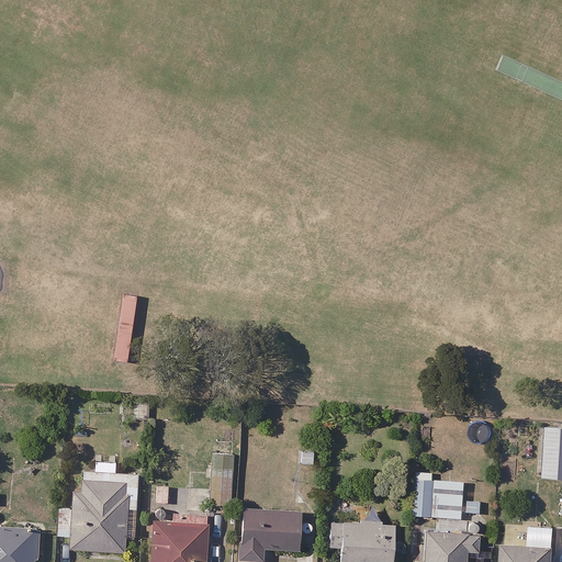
[(235,441),(215,440),(211,503),(231,504),(235,441)]
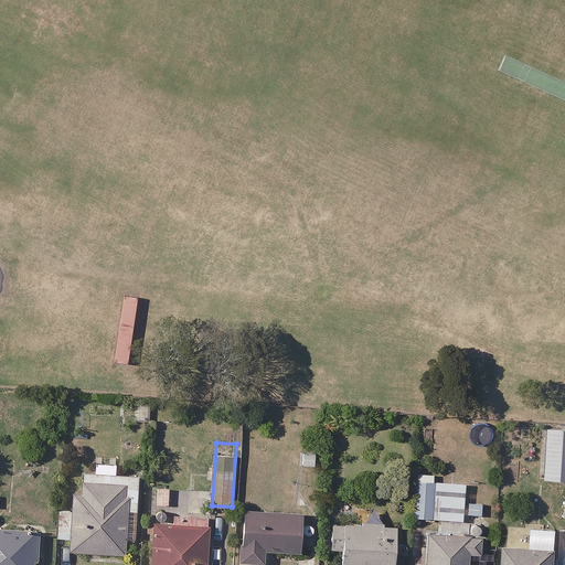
[(96,473),(84,472),(83,486),(83,492),(74,492),(73,511),(60,510),(59,537),(72,539),(71,551),(125,554),(128,511),(138,511),(140,477),(116,475),(117,465),(97,464),(96,473)]
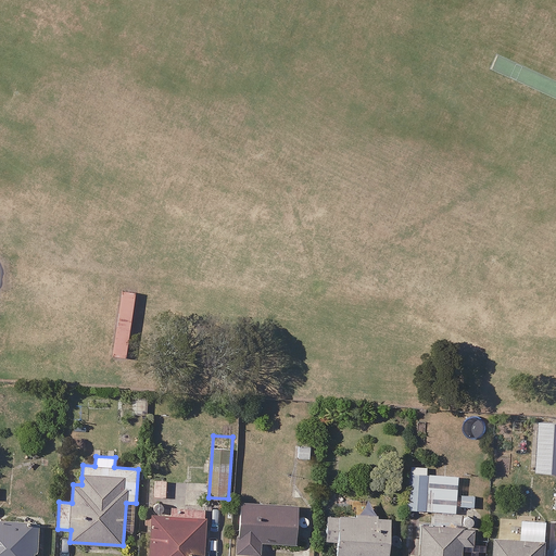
[(173,477),(151,471),(146,495),(168,501),(173,477)]
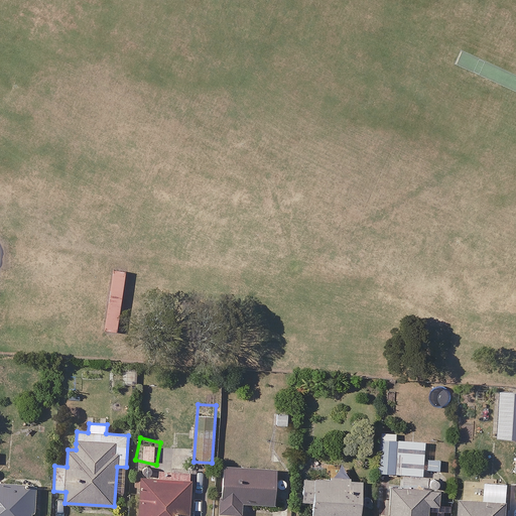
[(400,441),(379,438),(374,474),(395,477),(400,441)]
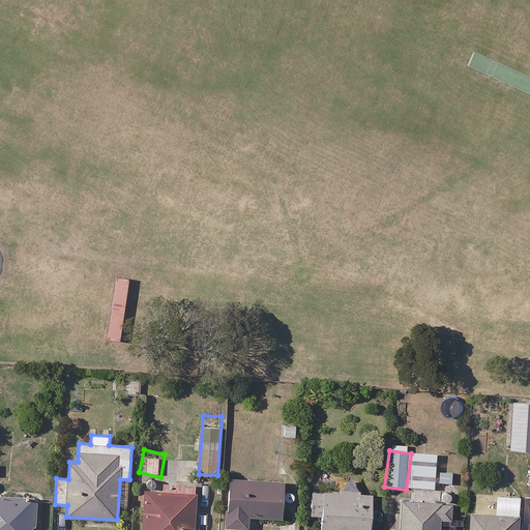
[(455,487),(455,469),(439,469),(438,487),(455,487)]
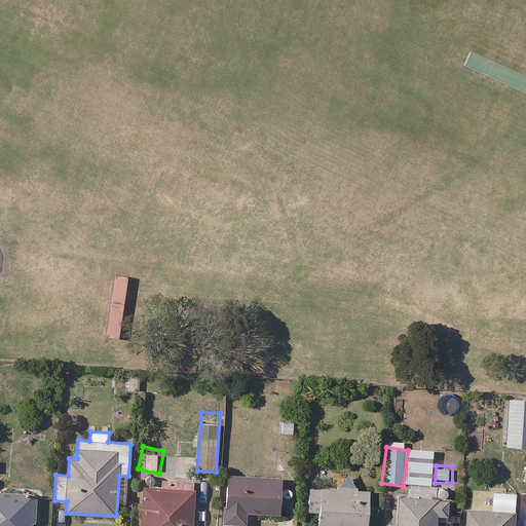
[(228,475),(226,524),(247,525),(248,513),(282,515),(285,478),(228,475)]
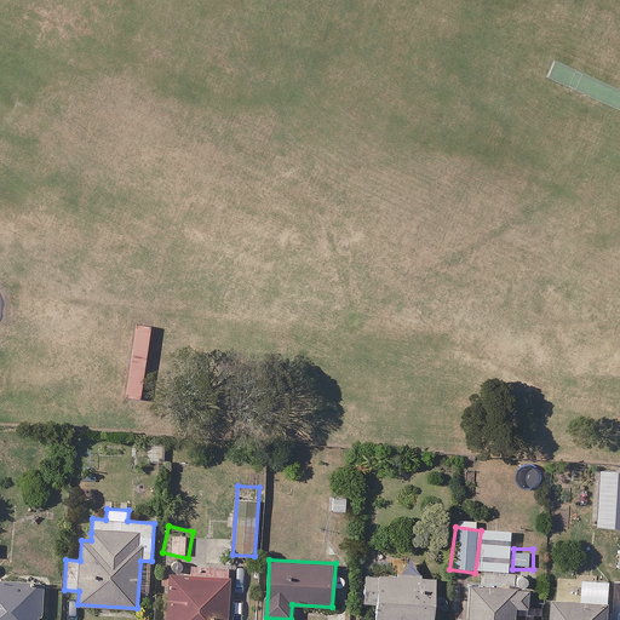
[(166,619),(227,619),(229,566),(191,563),(170,563),(166,619)]
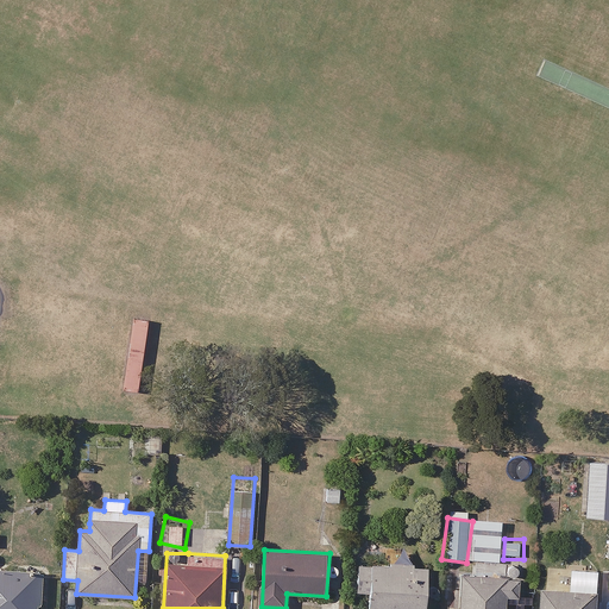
[(359,562),(357,591),(370,592),(368,608),(424,608),(425,597),(434,598),(437,567),(359,562)]
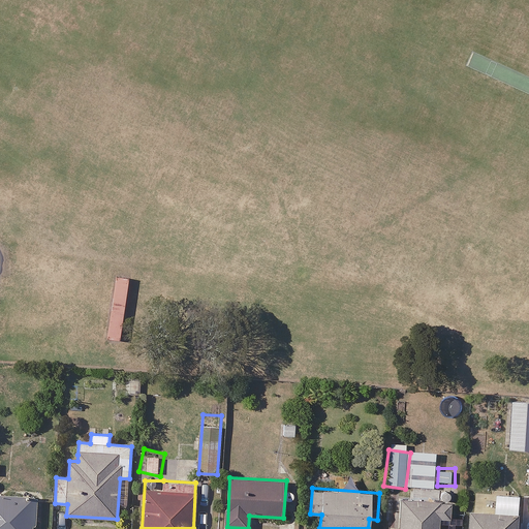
[(452,489),(439,488),(438,499),(399,498),(397,528),(436,528),(437,518),(450,519),(452,489)]
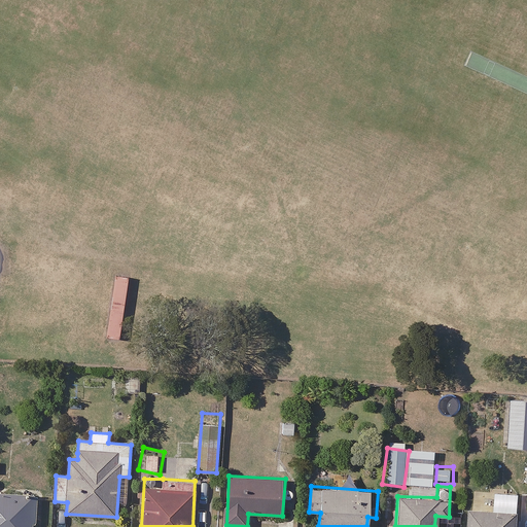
[(34,526),(37,491),(0,488),(0,526),(34,526)]
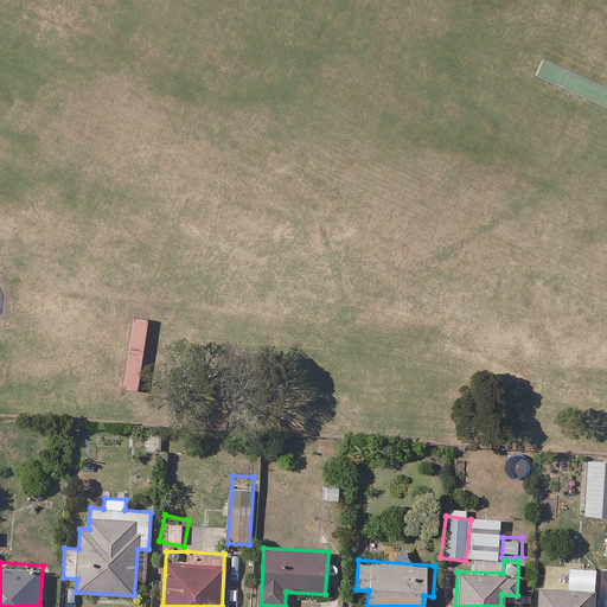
[(548,586),(544,606),(598,606),(600,593),(548,586)]
